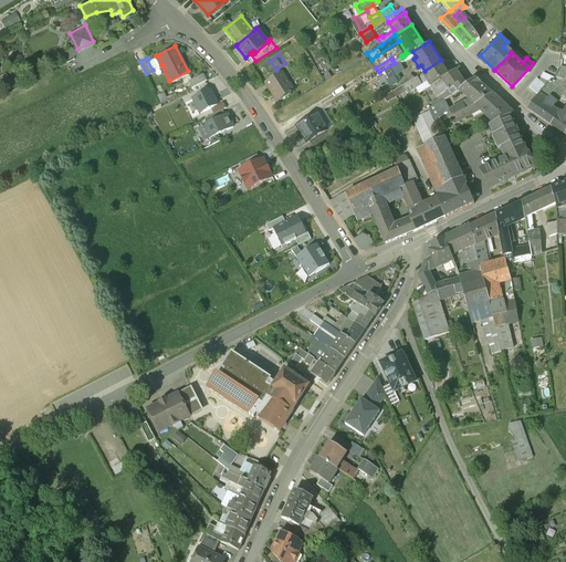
[(379,72),(377,73),(380,80),(386,76),(390,83),(397,79),(394,72),(405,65),(399,60),(379,72)]
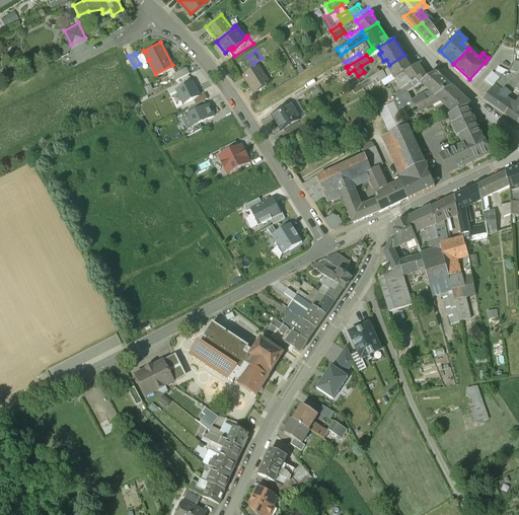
[(404,55),(389,65),(392,70),(395,76),(411,66),(406,59),(404,55)]
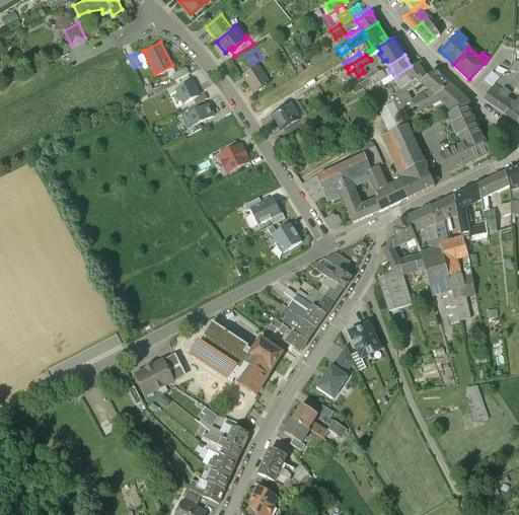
[(414,55),(406,59),(411,66),(418,61),(414,55)]
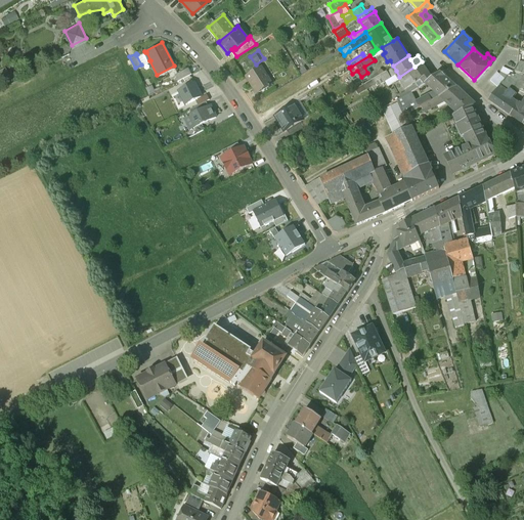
[(523,60),(518,59),(510,74),(523,77),(523,60)]
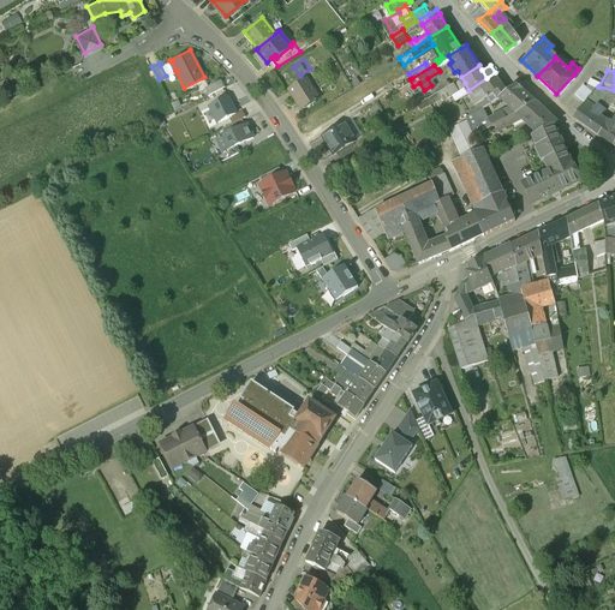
[(506,89),(495,72),(487,78),(473,87),(469,90),(476,102),(493,89),(496,95),(499,94),(506,89)]
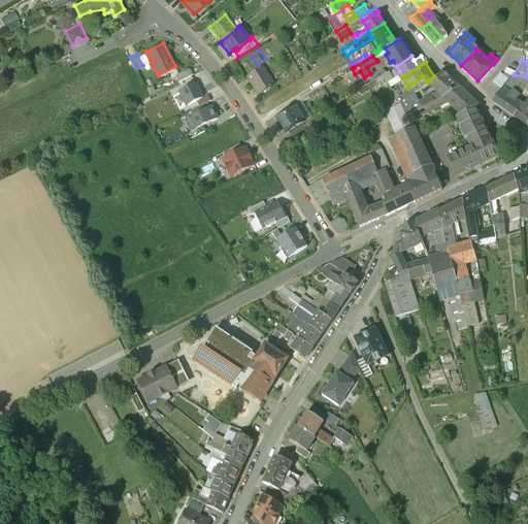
[(262,66),(248,75),(259,93),(273,84),(262,66)]
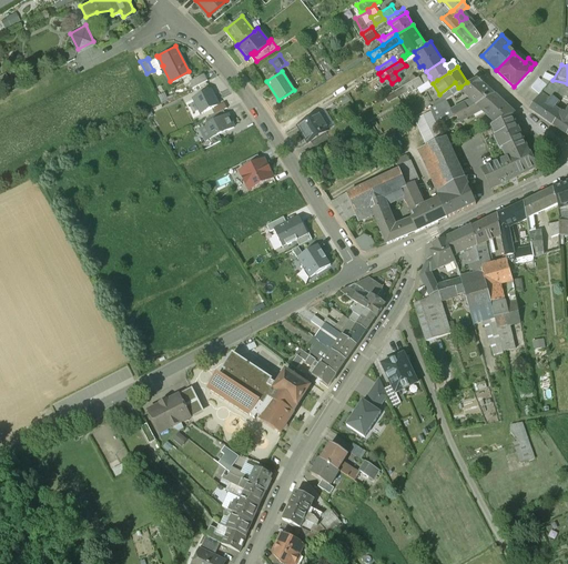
[(404,83),(394,89),(396,93),(407,87),(408,90),(429,77),(426,71),(417,76),(404,83)]
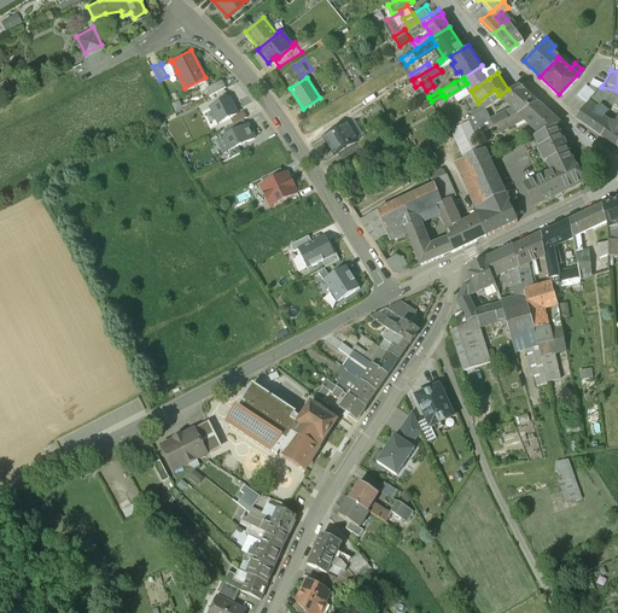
[(449,77),(438,88),(439,91),(454,82),(449,77)]
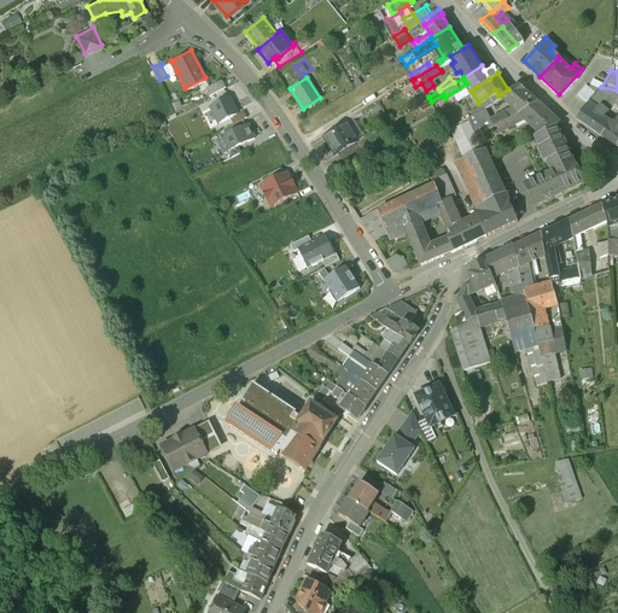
[(595,89),(579,77),(572,87),(588,99),(589,98),(592,93),(593,94),(595,89)]
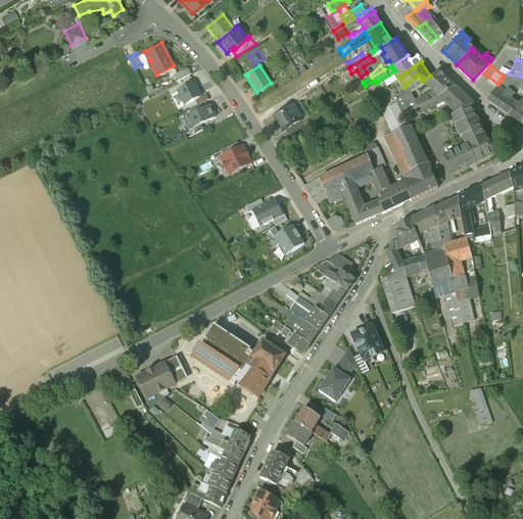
[(187,66),(174,73),(177,79),(190,73),(187,66)]
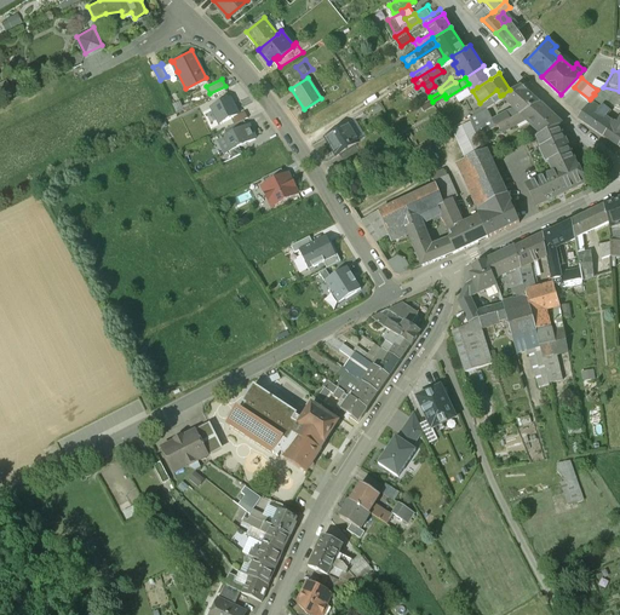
[(510,90),(503,95),(515,105),(511,105),(507,108),(511,115),(522,109),(539,99),(520,82),(510,90)]
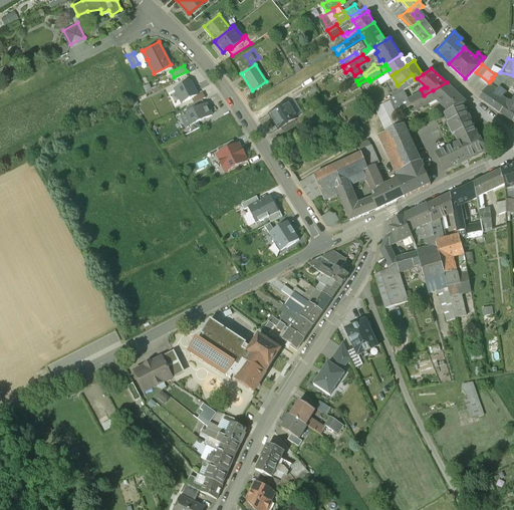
[(176,86),(182,99),(197,92),(190,78),(176,86)]
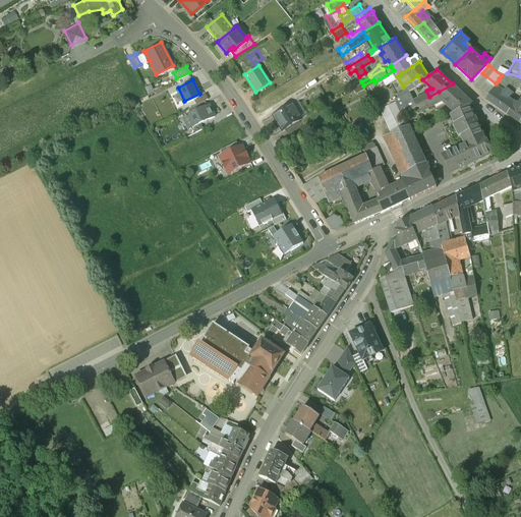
[(505,89),(497,82),(496,83),(485,97),(507,112),(513,103),(501,95),(505,89)]
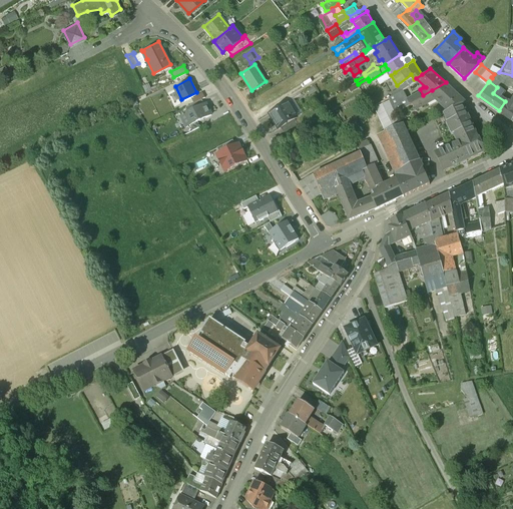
[(446,82),(432,90),(435,93),(445,104),(448,108),(462,101),(464,100),(446,82)]
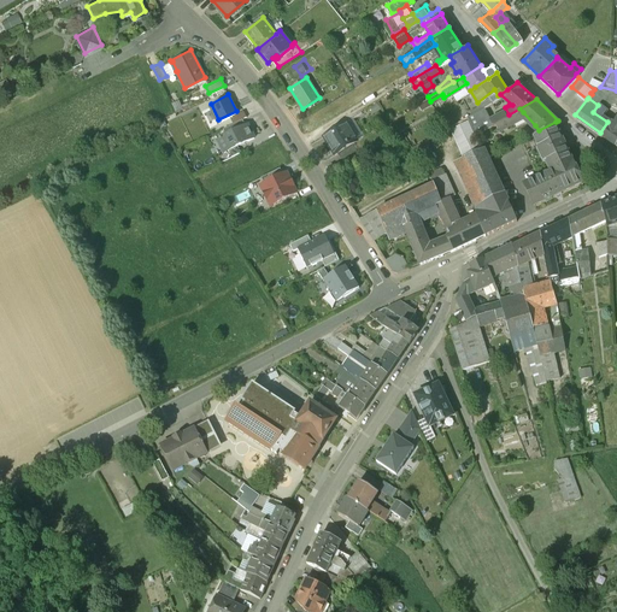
[(471,111),(466,113),(477,131),(499,119),(509,115),(505,107),(493,115),(494,116),(491,118),(483,105),(479,107),(471,111)]
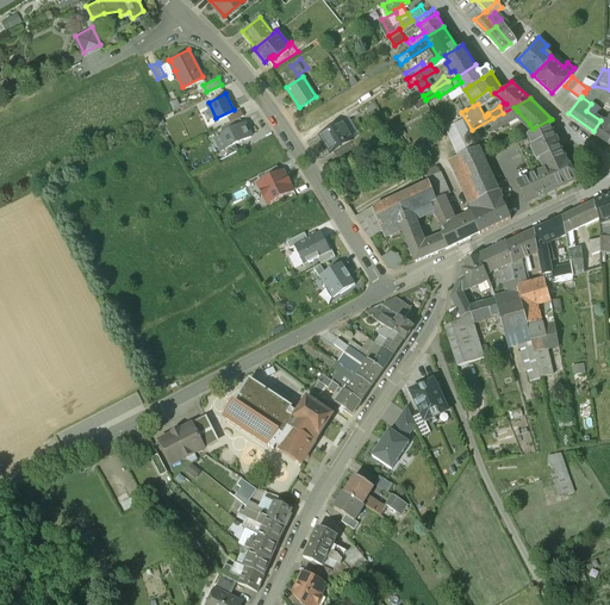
[(228,113),(231,119),(243,113),(241,107),(228,113)]
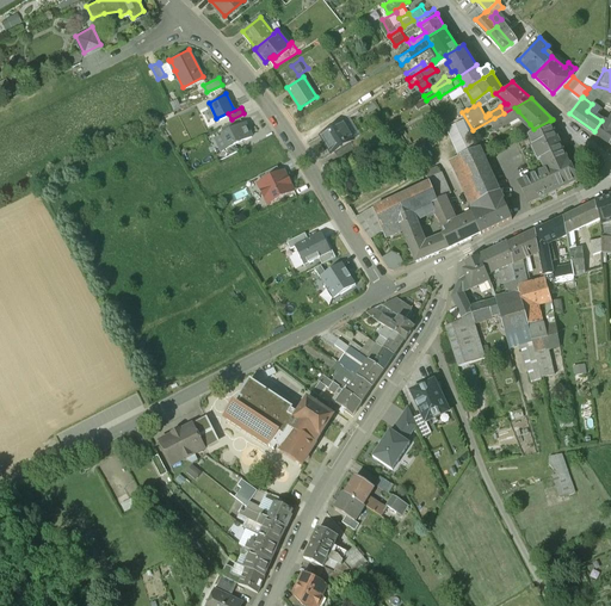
[(504,113),(494,118),(499,125),(513,116),(518,111),(514,107),(504,113)]
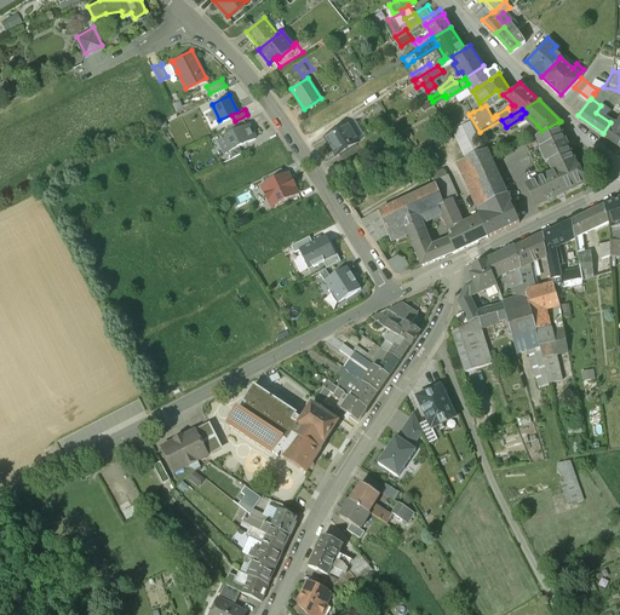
[(224,127),(228,133),(247,124),(244,118),(224,127)]
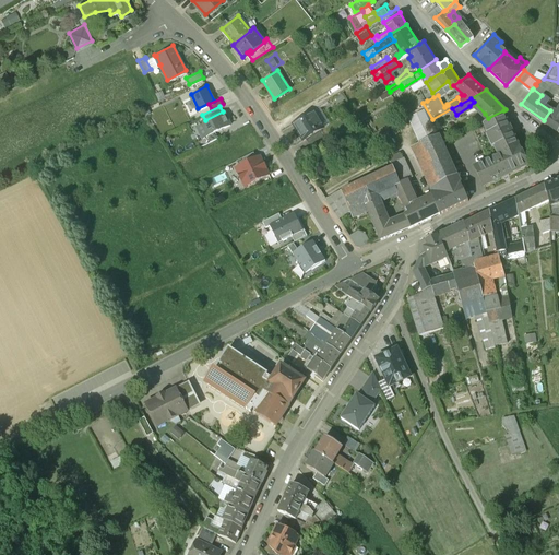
[(312,108),(293,121),(302,138),(306,136),(319,128),(323,126),(312,108)]
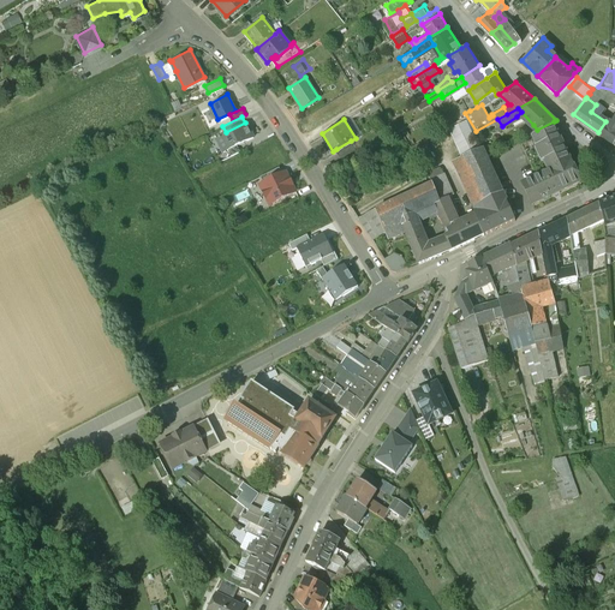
[(614,120),(611,126),(605,121),(598,132),(614,142),(614,138),(614,120)]
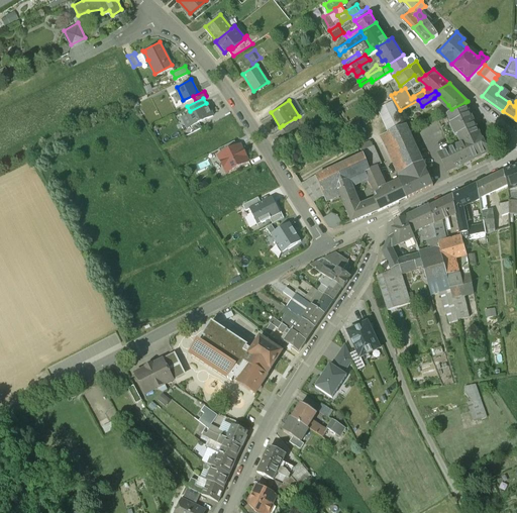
[(213,113),(208,102),(206,103),(190,111),(182,115),(188,125),(191,123),(194,129),(202,125),(199,120),(213,113)]
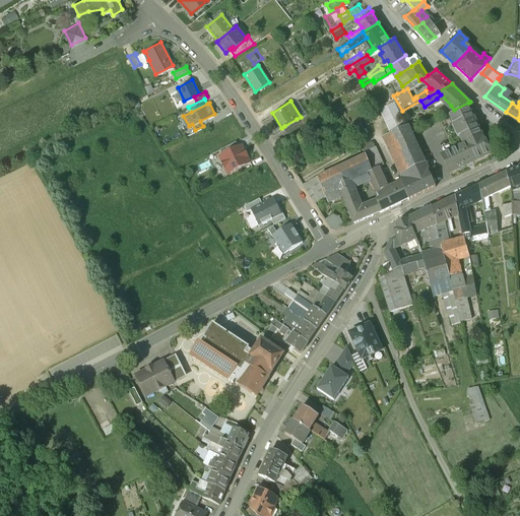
[(454,110),(451,111),(455,119),(454,119),(461,135),(462,135),(465,141),(442,152),(450,170),(458,166),(457,164),(463,162),(464,164),(468,162),(468,163),(473,160),(472,159),(491,151),(485,139),(482,141),(480,135),(482,134),(476,121),(477,121),(474,116),(468,103),(454,110)]
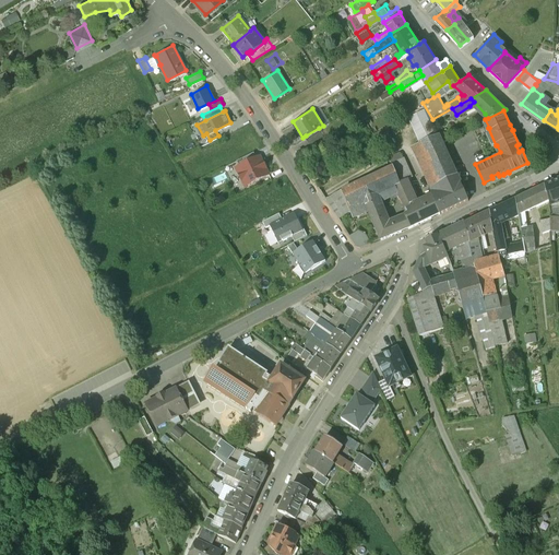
[(478,115),(467,122),(468,126),(485,119),(488,118),(485,114),(479,117),(478,115)]
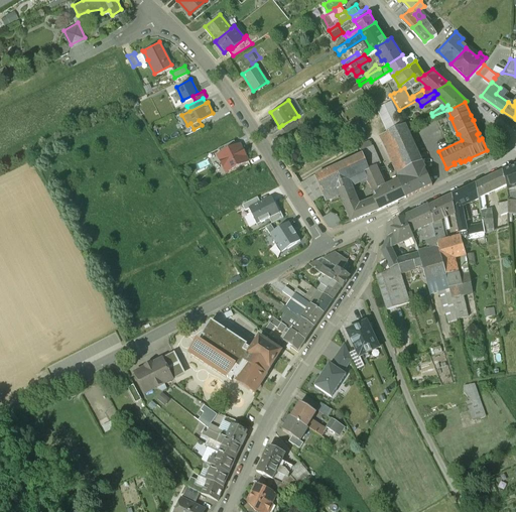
[(412,125),(408,115),(402,118),(404,122),(407,128),(412,125)]
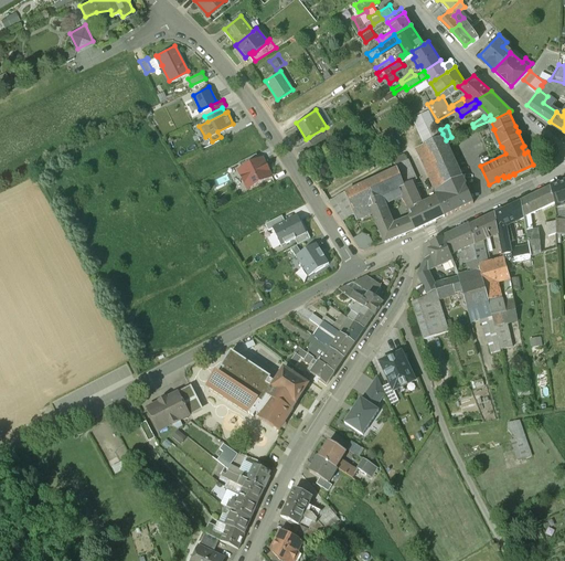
[(322,129),(309,137),(315,145),(327,137),(322,129)]
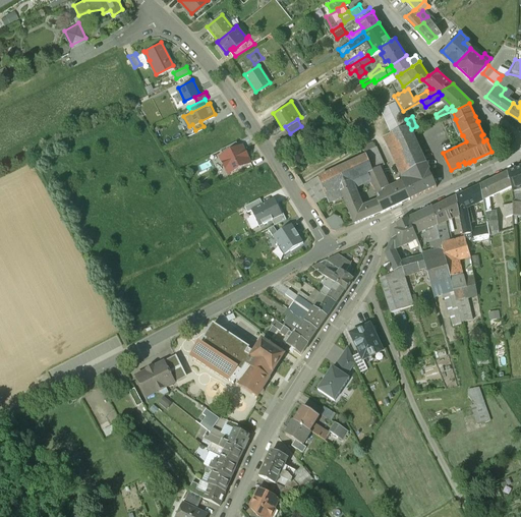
[(411,129),(408,123),(390,131),(407,169),(425,160),(411,129)]
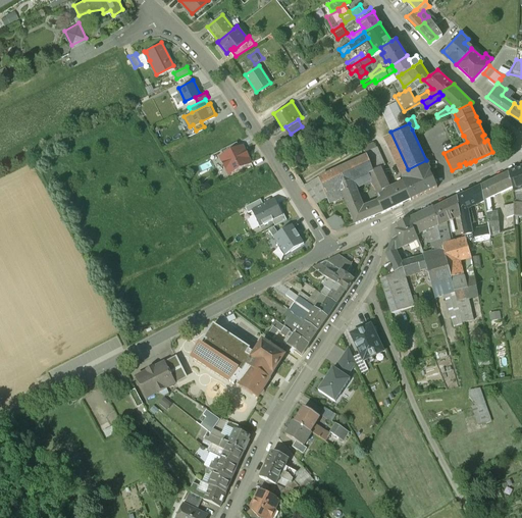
[(220,148),(223,153),(240,145),(237,140),(220,148)]
